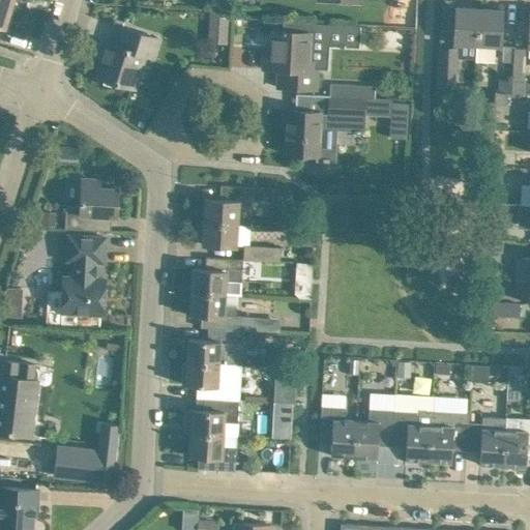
[(0,0),(0,27),(5,29),(13,0),(0,0)]
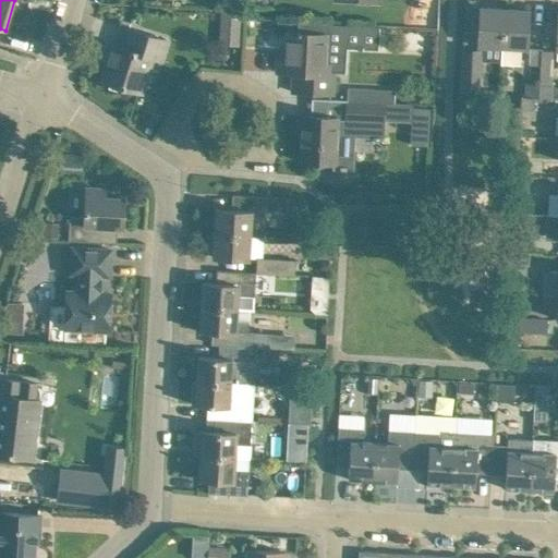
[(500,62),(500,47),(502,9),(480,8),(477,46),(481,46),(481,50),(481,61),(500,62)]
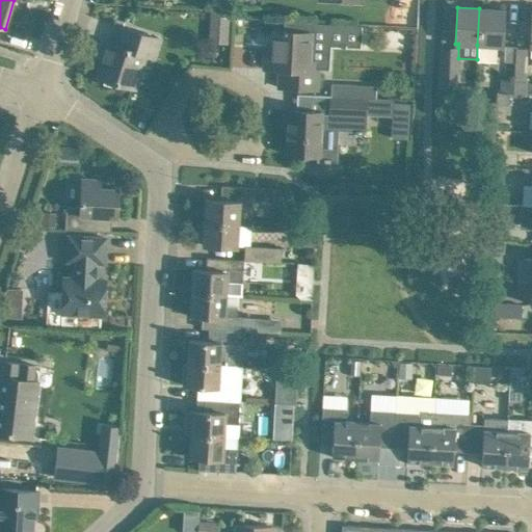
[(503,9),(479,8),(477,45),(477,59),(477,61),(496,62),(497,46),(501,47),(503,9)]
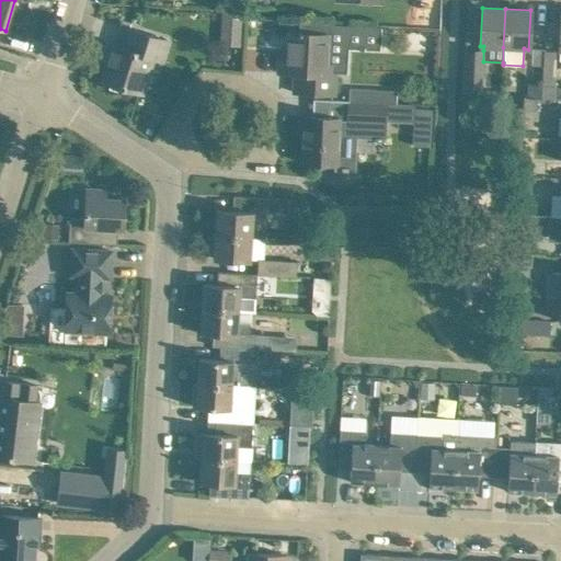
[(221,12),(220,21),(240,30),(241,13),(221,12)]
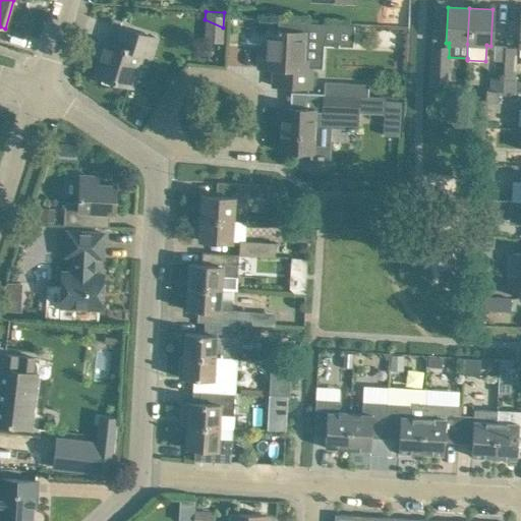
[(266,67),(274,68),(273,85),(309,88),(310,63),(317,63),(320,21),(280,19),(280,29),(277,29),(277,31),(268,31),(266,67)]
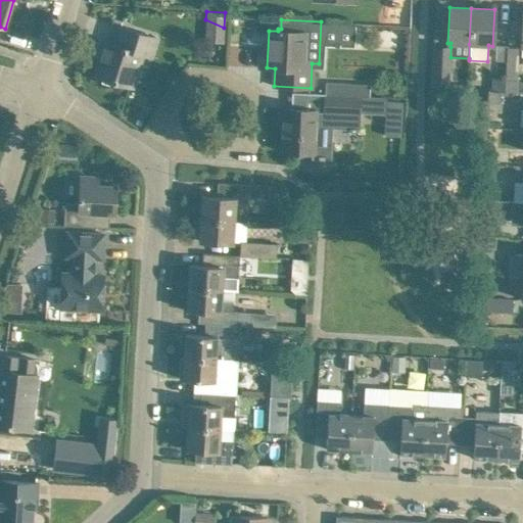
[(105,43),(95,76),(133,88),(143,54),(151,56),(156,38),(120,27),(114,44),(103,41),(103,42),(105,43)]
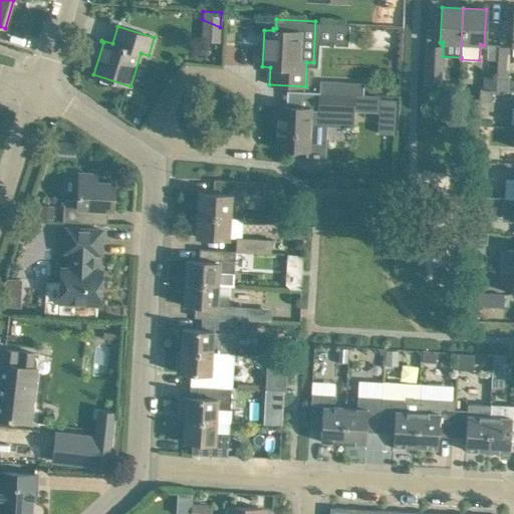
[(425,45),(423,86),(441,86),(443,56),(443,46),(425,45)]
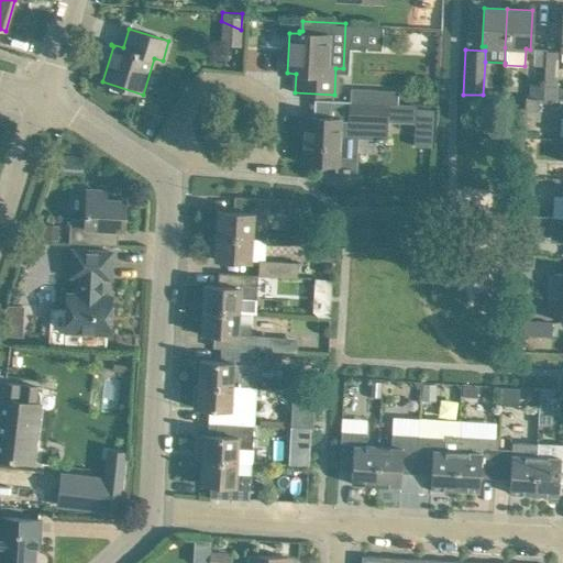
[(530,85),(530,98),(539,98),(543,98),(543,85),(530,85)]
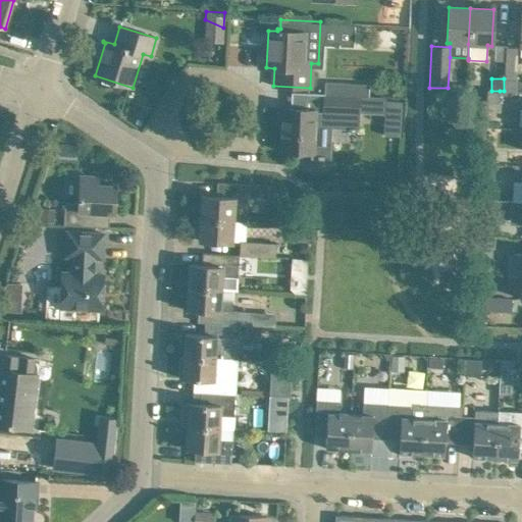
[(516,80),(504,79),(504,91),(516,92),(516,80)]
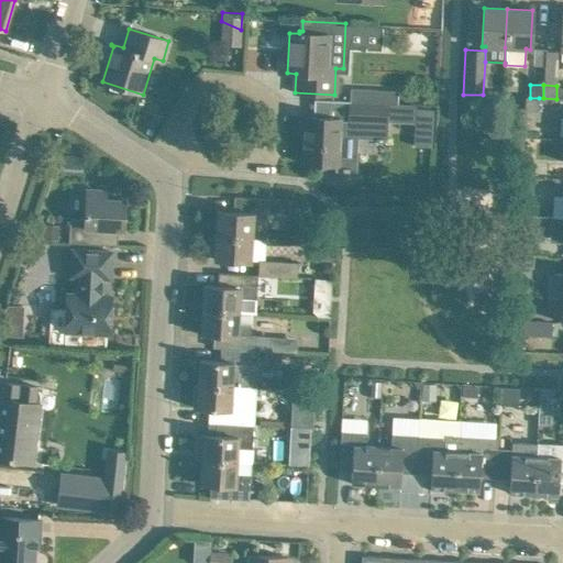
[(530,98),(525,98),(525,111),(538,111),(539,98),(530,98)]
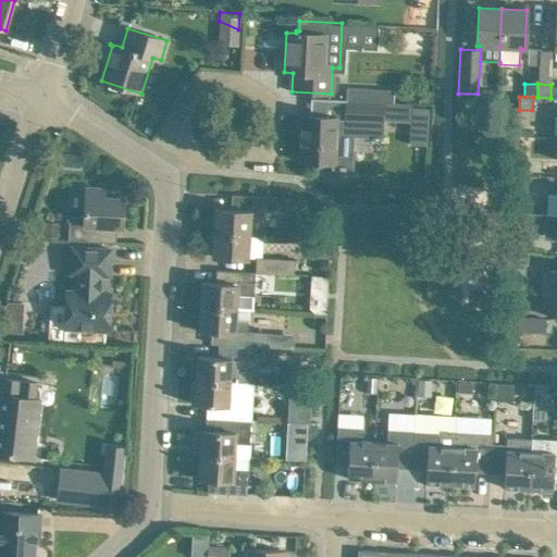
[(396,102),(394,102),(394,103),(359,101),(359,102),(346,101),(345,120),(354,120),(355,120),(385,122),(385,120),(395,120),(396,102)]
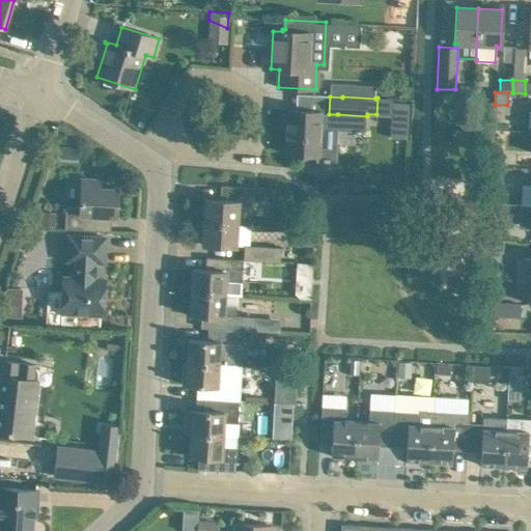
[(408,139),(410,104),(391,103),(390,139),(408,139)]
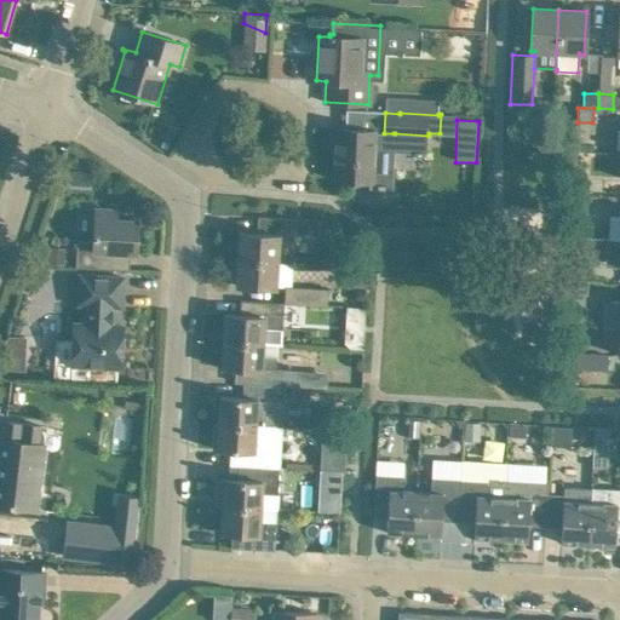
[(158,122),(154,137),(174,142),(178,127),(158,122)]
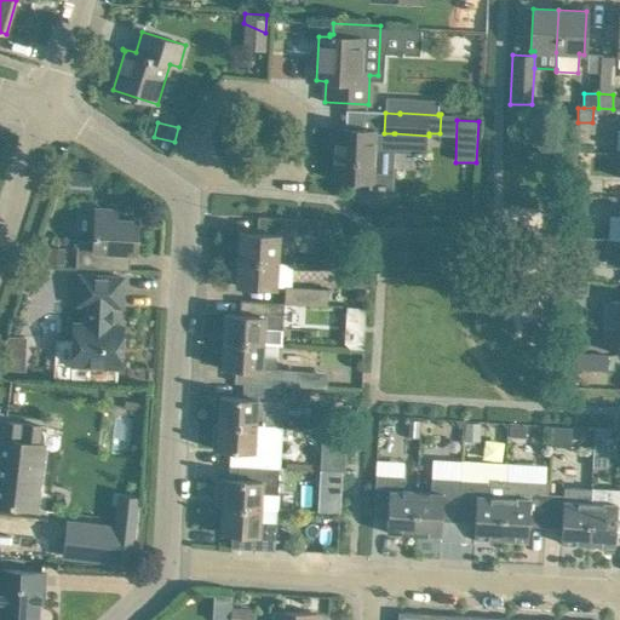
[(394,154),(395,133),(394,133),(384,133),(374,132),(374,131),(336,128),(334,179),(372,182),(372,191),(392,191),(394,154)]
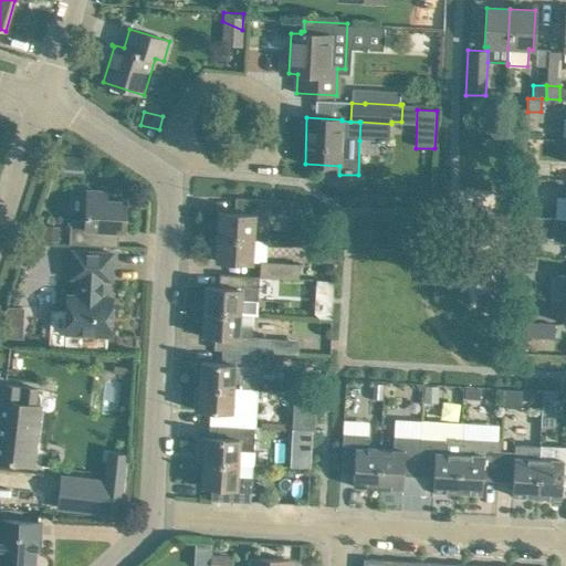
[(524,164),(523,177),(537,178),(537,165),(524,164)]
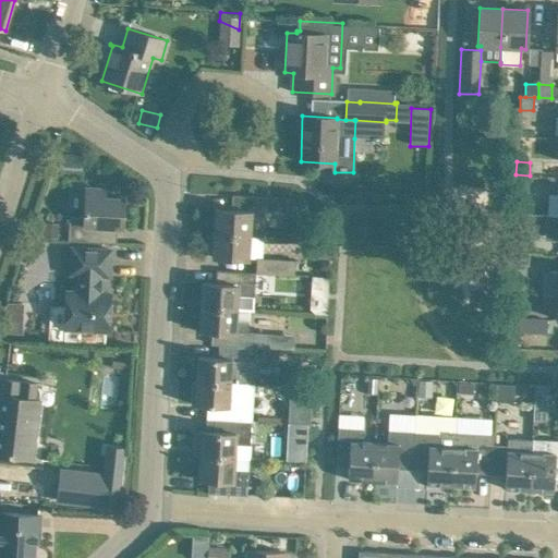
[(529,189),(530,176),(516,174),(516,187),(529,189)]
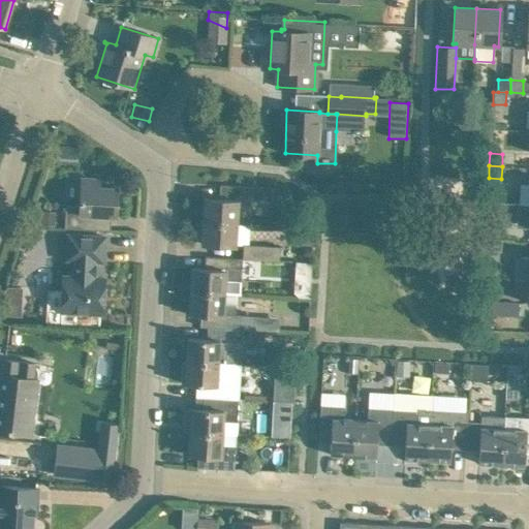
[(66,206),(64,228),(101,230),(102,216),(116,217),(118,187),(99,187),(100,179),(81,178),(80,206),(66,206)]
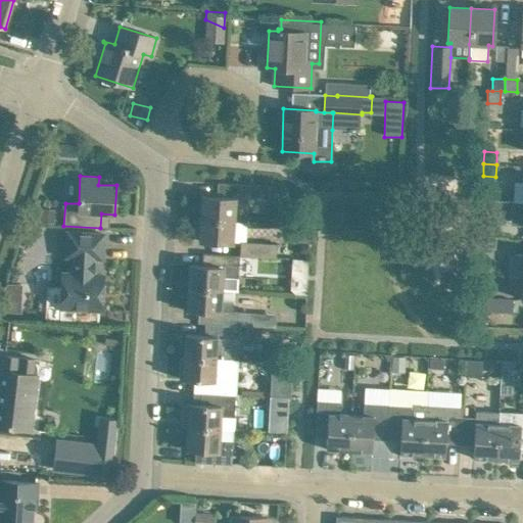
[(484,180),(482,201),(494,202),(495,180),(484,180)]
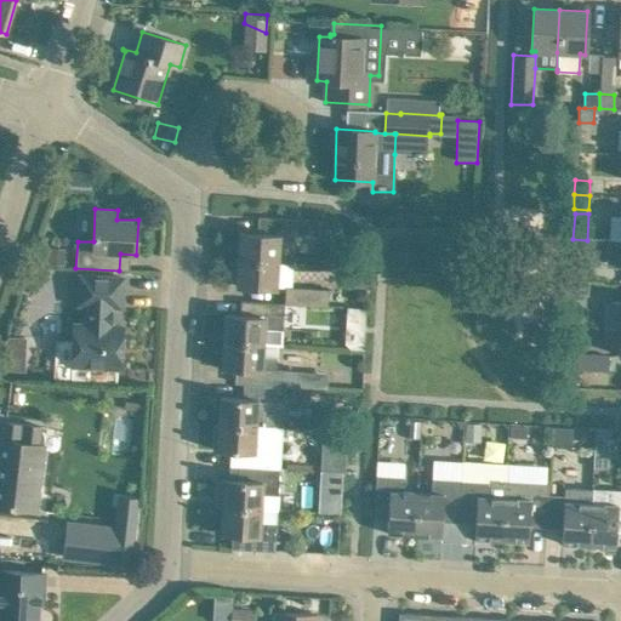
[(239,233),(238,260),(279,262),(280,237),(296,238),(297,220),(258,217),(257,234),(239,233)]
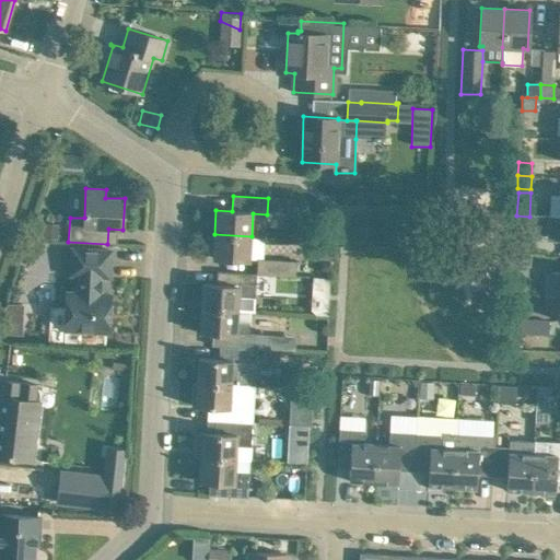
[(213,258),(251,260),(252,236),(214,234),(213,258)]
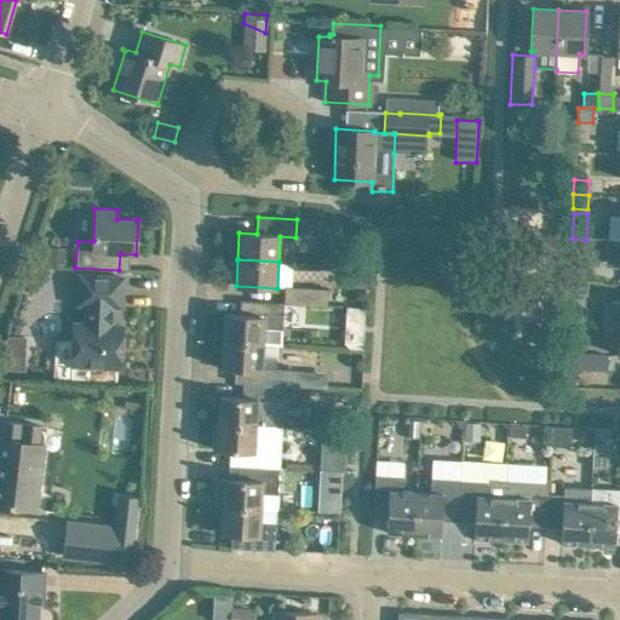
[(568,280),(584,281),(584,267),(568,265),(568,280)]
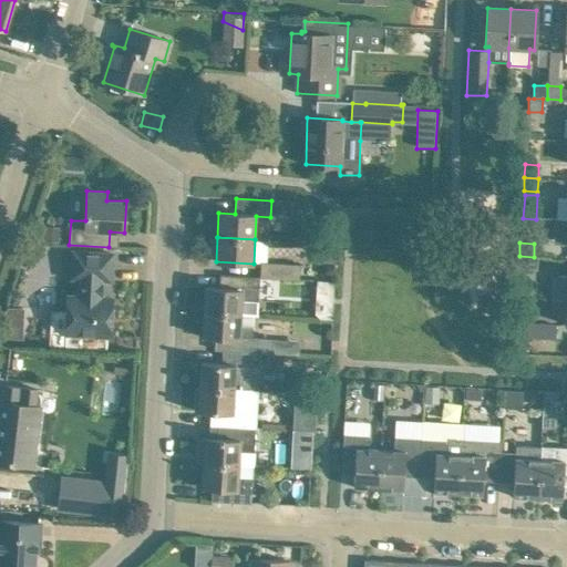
[(112,254),(72,251),(71,278),(78,278),(76,296),(68,296),(65,333),(65,347),(107,349),(107,336),(110,336),(112,298),(103,298),(104,280),(111,280),(112,254)]
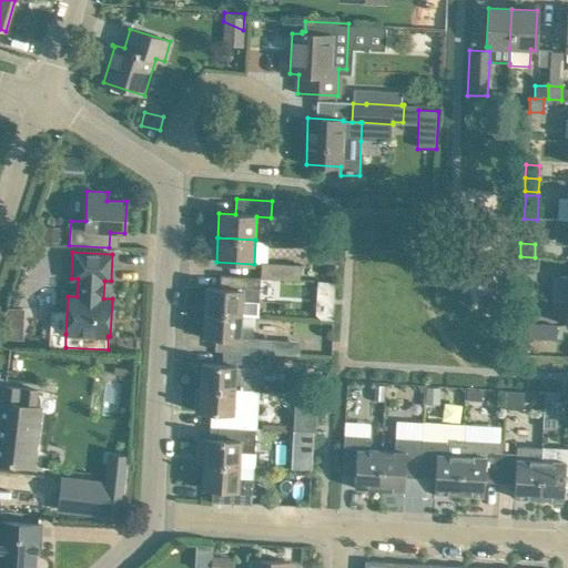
[(534,271),(535,257),(520,256),(519,271),(534,271)]
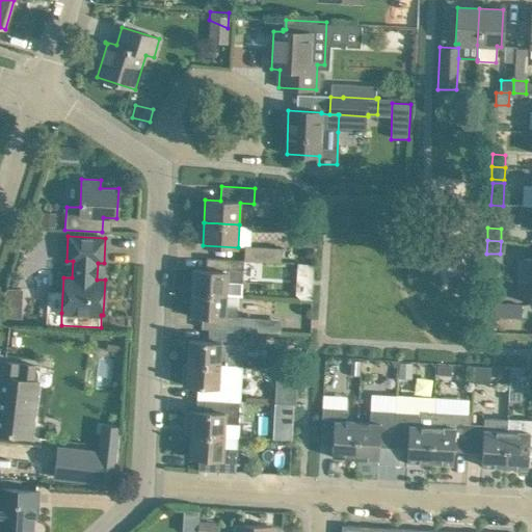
[(245,246),(244,260),(281,262),(282,248),(245,246)]
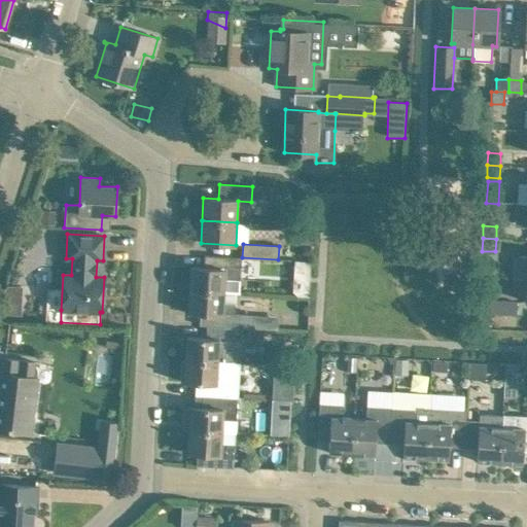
[(224,292),(240,293),(242,257),(205,255),(204,268),(190,267),(189,290),(224,292)]
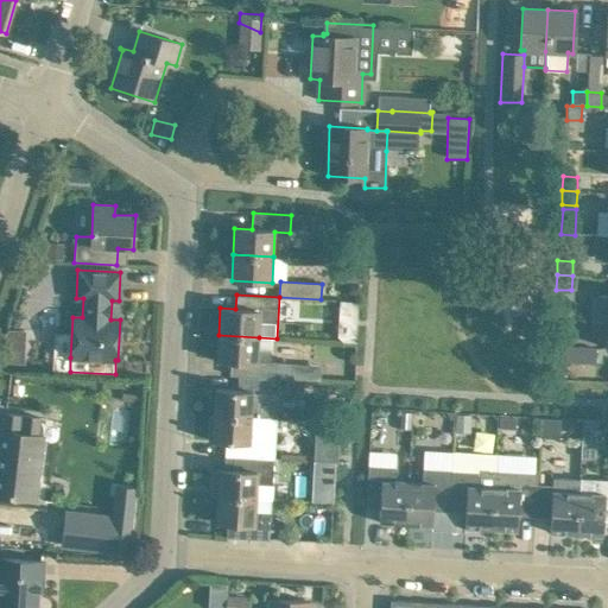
[(358,318),(359,302),(340,301),(339,321),(358,322),(358,318)]
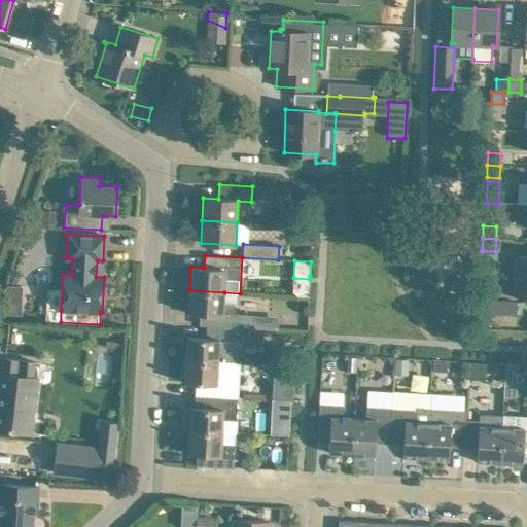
[(200,325),(206,325),(243,328),(261,329),(261,316),(235,314),(236,304),(223,303),(224,292),(189,290),(188,312),(201,313),(200,325)]
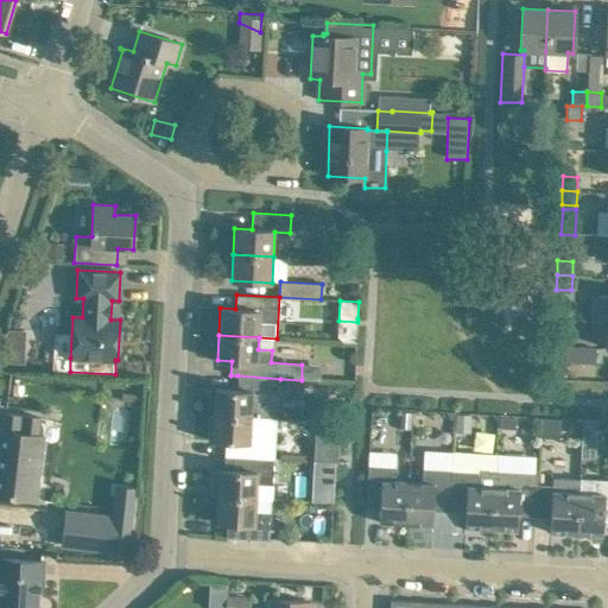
[(595,348),(555,346),(552,346),(552,360),(595,362),(595,348)]
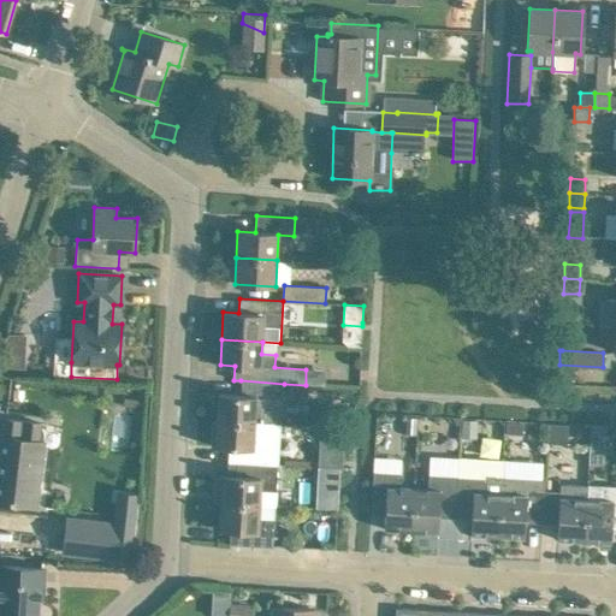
[(284,384),(241,380),(241,395),(218,394),(217,421),(254,422),(255,422),(280,424),(283,390),(284,384)]
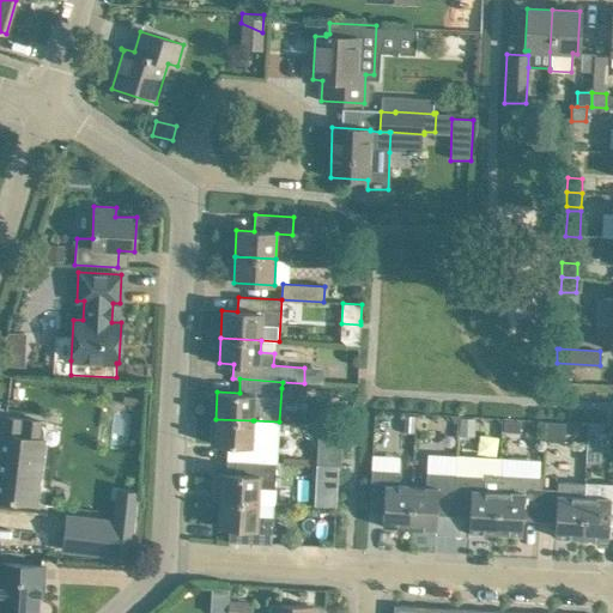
[(414,414),(404,414),(402,431),(413,432),(414,414)]
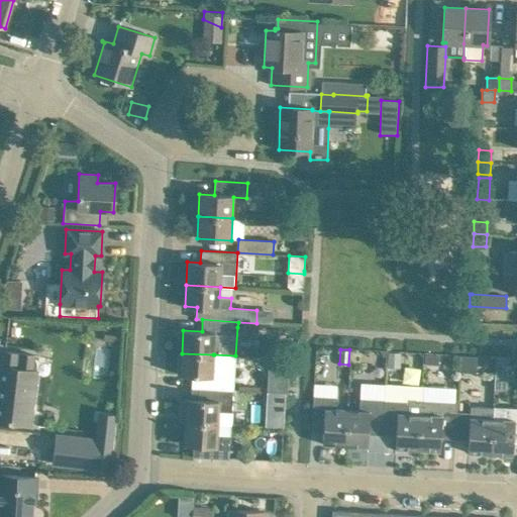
[(0,420),(26,424),(27,424),(30,404),(33,404),(37,371),(32,370),(33,355),(3,351),(2,367),(0,366),(0,420)]
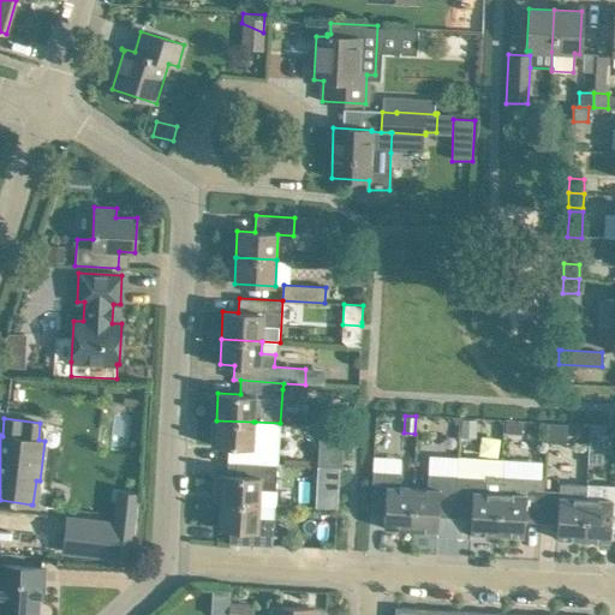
[(460,419),(459,434),(475,435),(476,419),(460,419)]
